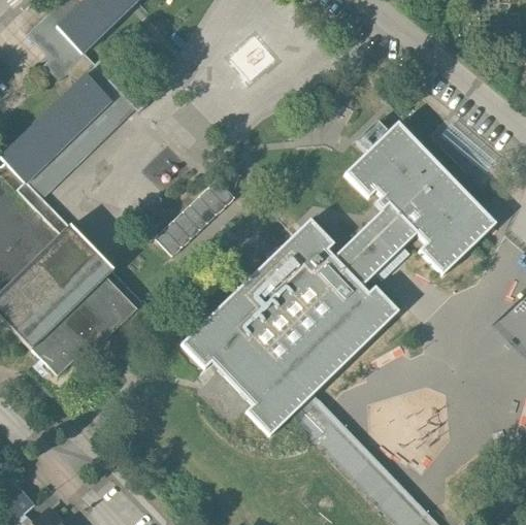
[(63,0),(30,33),(43,48),(45,48),(54,58),(46,64),(61,78),(68,72),(77,81),(1,157),(26,182),(27,184),(111,101),(106,95),(117,86),(137,107),(139,109),(150,100),(106,55),(95,65),(84,54),(138,0),(63,0)]
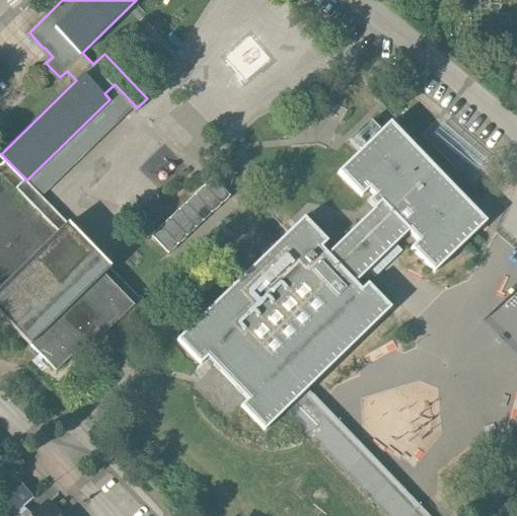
[(135,105),(115,84),(104,93),(109,99),(26,180),(25,178),(18,186),(61,230),(63,228),(104,272),(103,274),(128,299),(133,304),(142,296),(42,196),(135,105)]
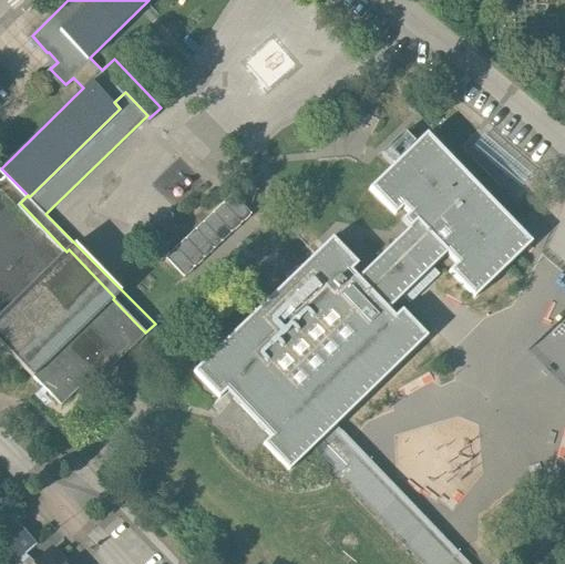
[(359,262),(335,236),(198,368),(199,368),(195,372),(219,398),(227,389),(273,437),(266,443),(290,470),(314,445),(338,423),(430,334),(404,308),(396,315),(389,307),(449,249),(460,262),(452,268),(478,294),(533,239),(428,133),(372,187),(397,211),(404,204),(419,219),(359,277),(351,269),(359,262)]
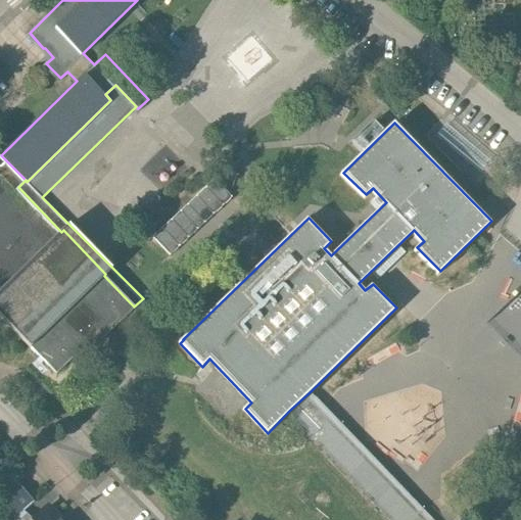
[(233,195),(216,178),(154,236),(172,253),(233,195)]
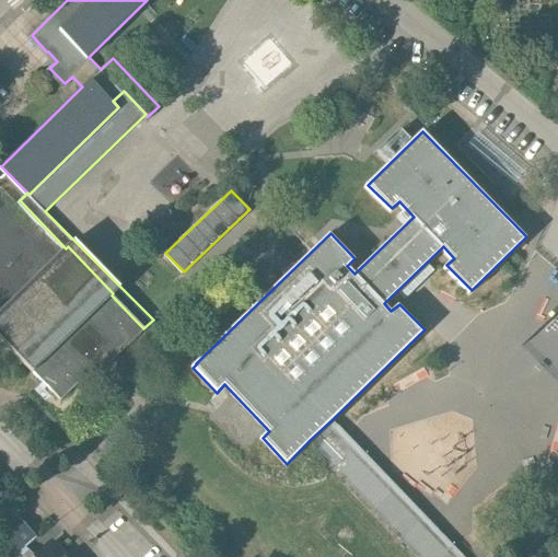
[(113,293),(68,246),(66,248),(0,313),(0,335),(60,398),(138,323),(112,296),(113,293)]
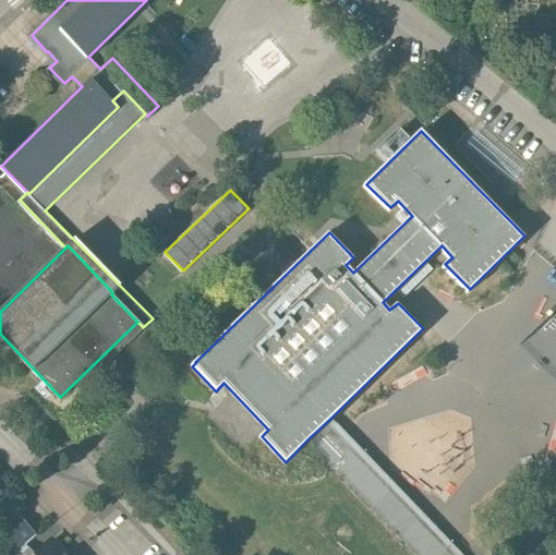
[(196,362),(195,362),(153,318),(143,327),(186,372),(192,366),(196,362)]
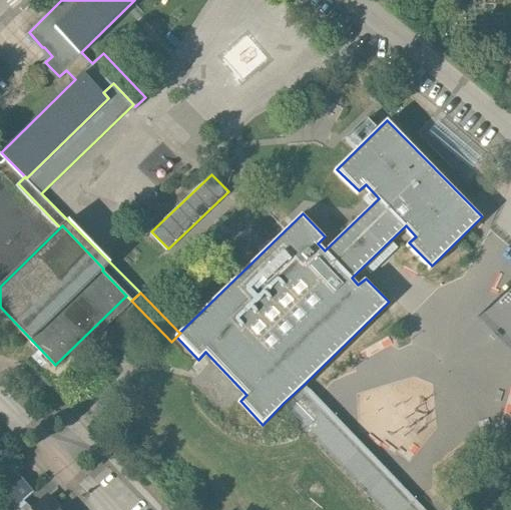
[(428,509),(306,383),(284,403),(386,509),(428,509)]
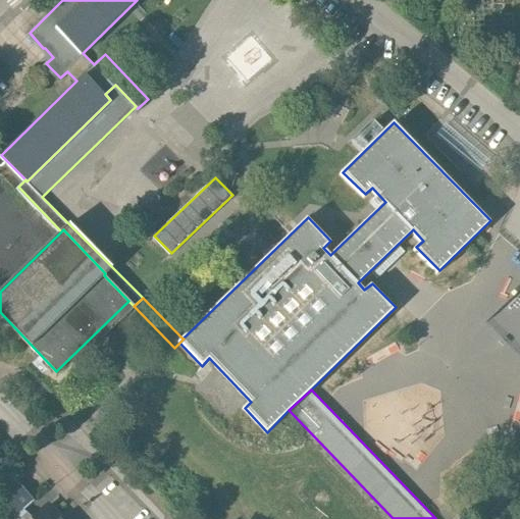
[(0,495),(19,516),(28,508),(37,500),(16,477),(0,491),(0,495)]
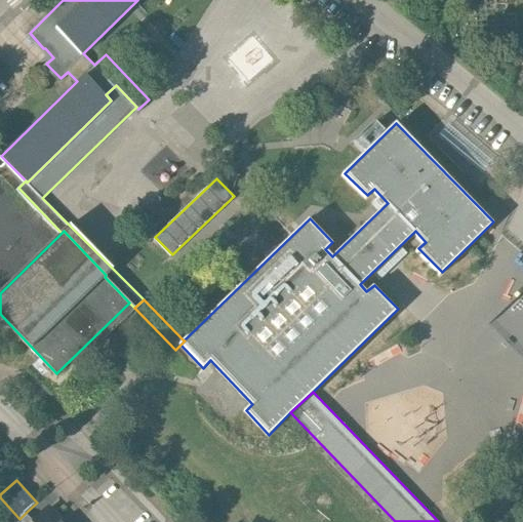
[(67,521),(52,507),(38,521),(36,521),(67,521)]
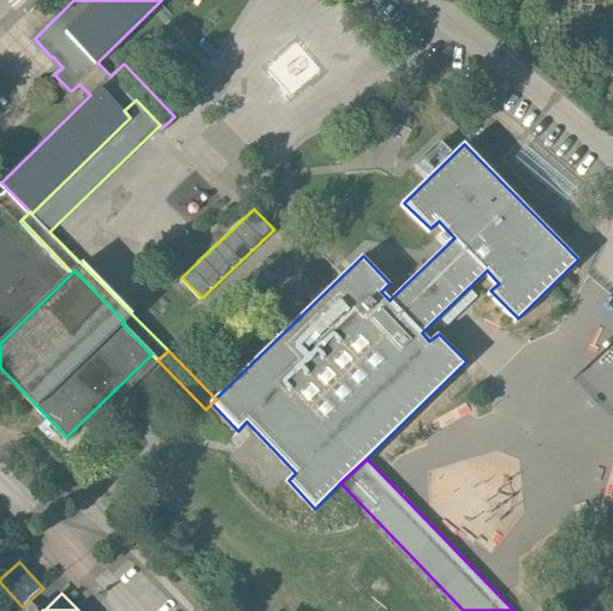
[(19,610),(42,610),(45,610),(33,598),(23,607),(19,610)]
